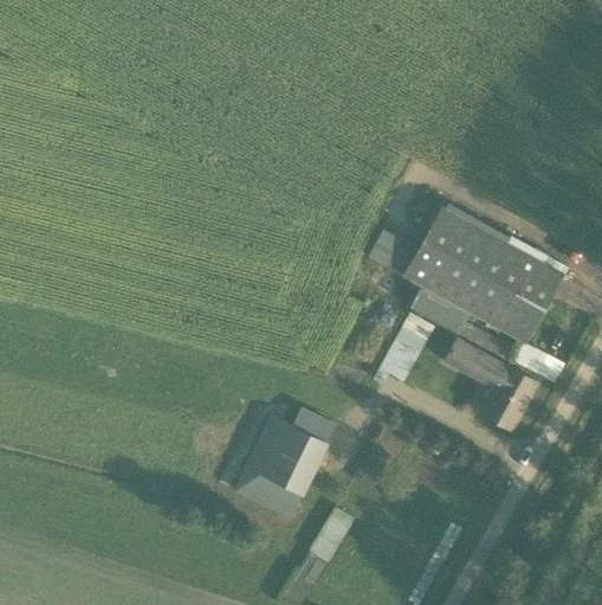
[(428,194),(416,218),(425,223),(438,199),(428,194)]
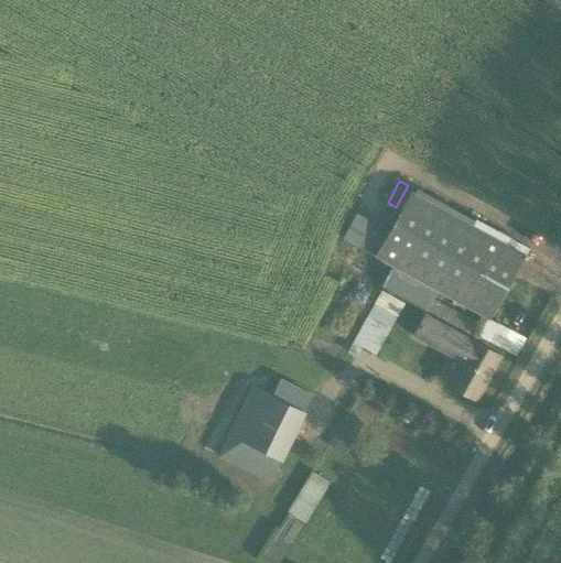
[(412,191),(378,252),(486,314),(521,252),(412,191)]
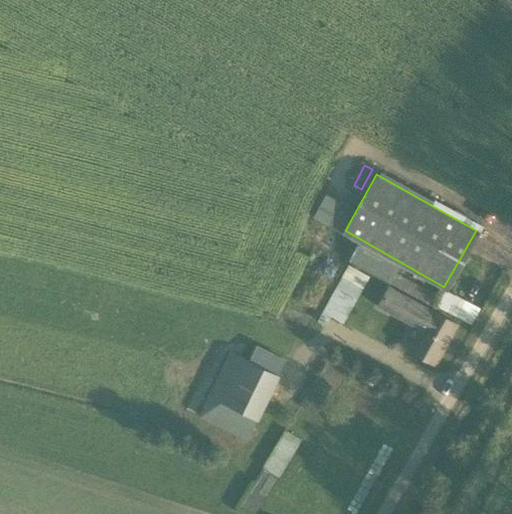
[(344,323),(370,276),(349,264),(323,312),(344,323)]
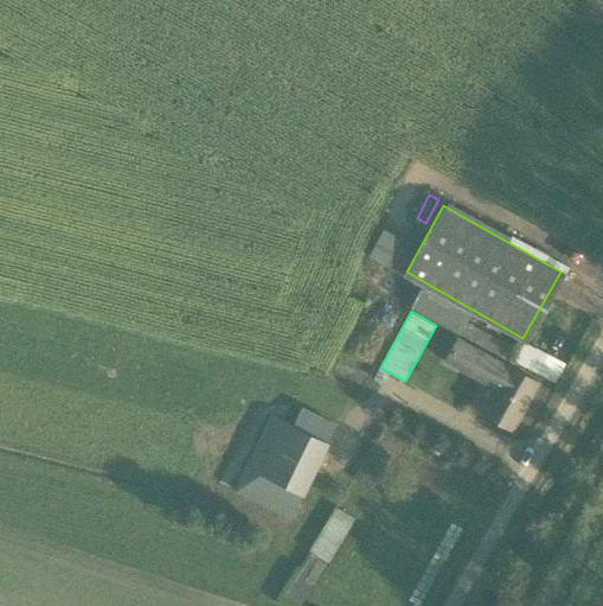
[(519,346),(466,317),(460,327),(513,357),(519,346)]
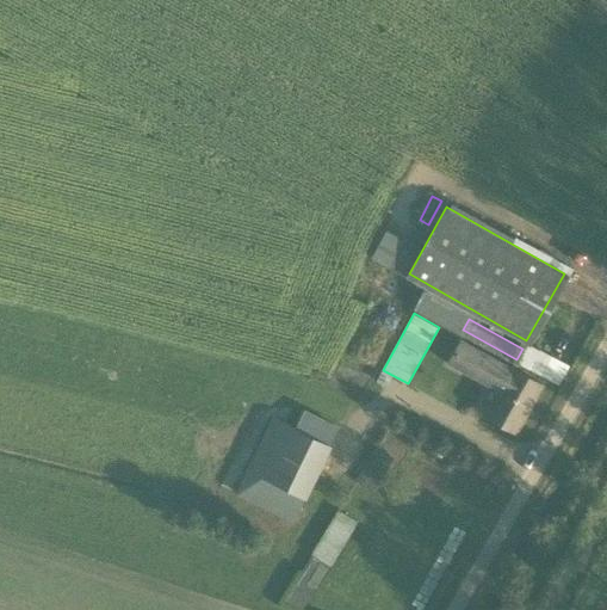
[(543,386),(460,339),(447,362),(494,388),(481,412),(518,432),(543,386)]
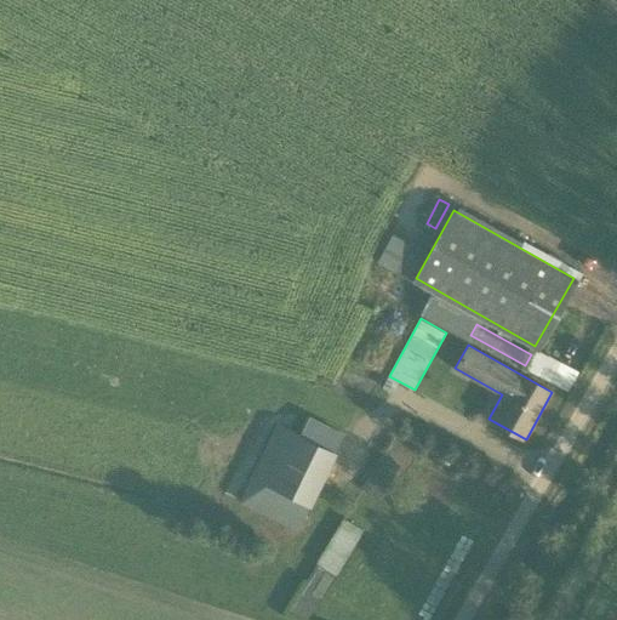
[(300,432),(280,424),(243,504),(301,530),(346,433),(307,415),(300,432)]
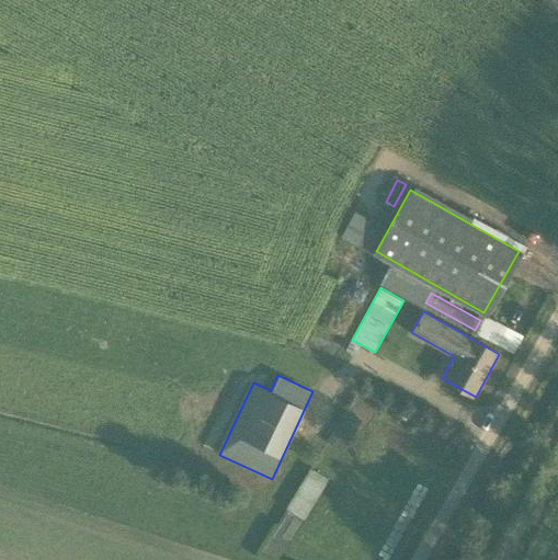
[(355,442),(362,414),(343,410),(336,437),(355,442)]
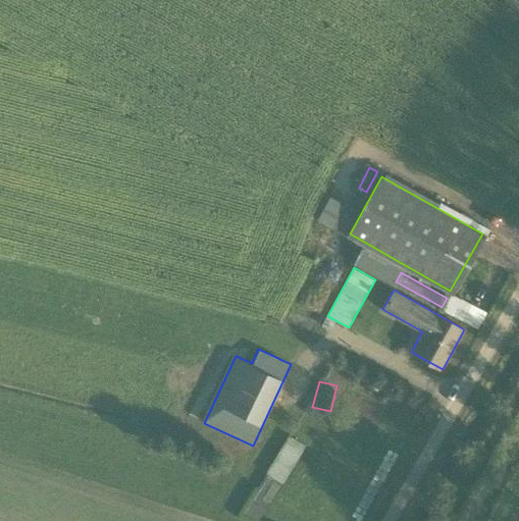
[(291,432),(268,472),(287,482),(308,443),(291,432)]
